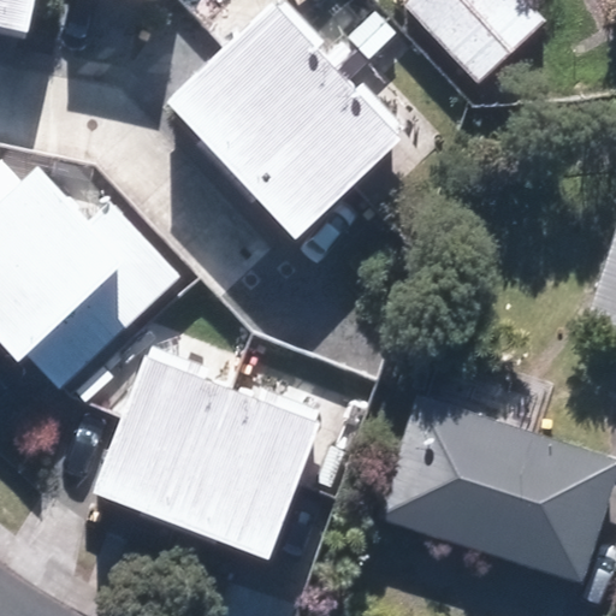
[(0,0),(0,24),(29,30),(35,0),(0,0)]
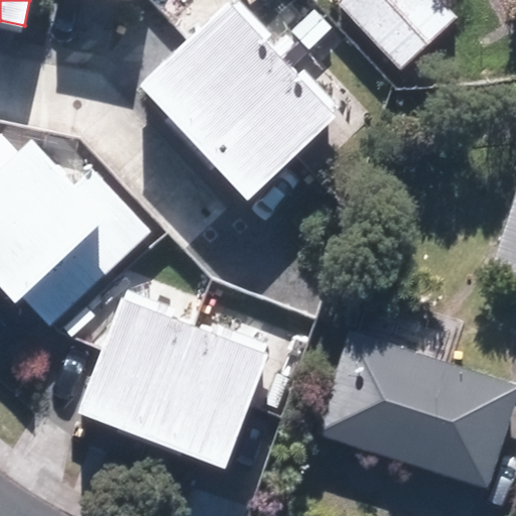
[(447,16),(431,0),(339,0),(333,7),(394,69),(447,16)]
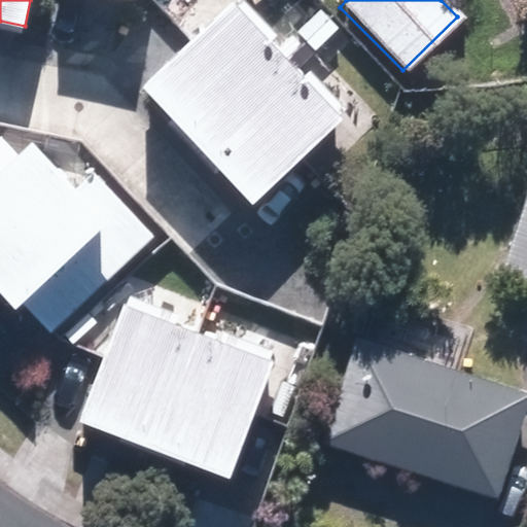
[(139,91),(252,205),(342,117),(227,3),(139,91)]
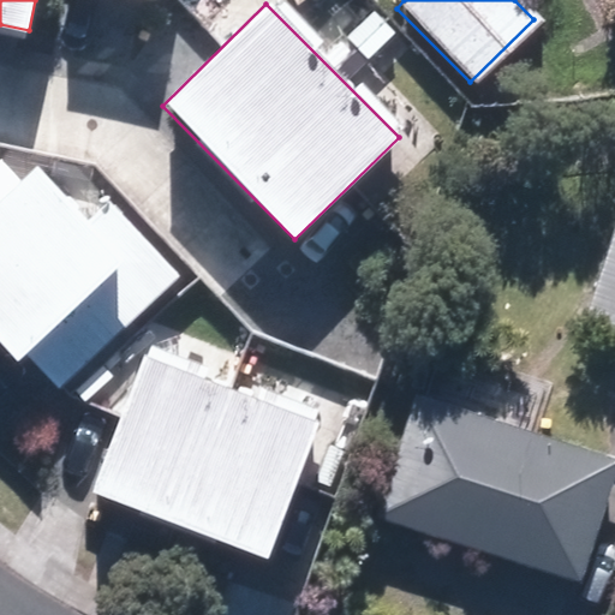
[(59,388),(181,275),(111,198),(89,218),(39,162),(22,177),(3,155),(0,156),(0,339),(18,359),(25,352),(59,388)]
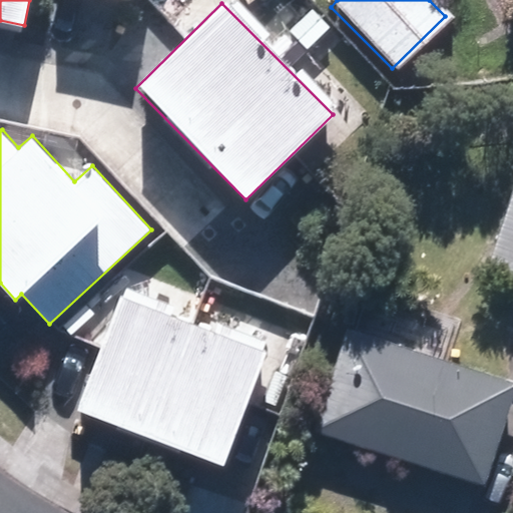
[(512,191),(506,189),(481,265),(512,275),(512,191)]
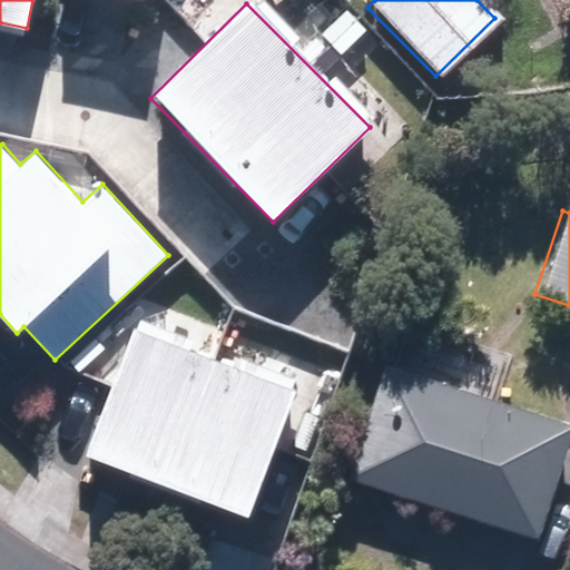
[(296,392),(133,330),(85,455),(248,518),(296,392)]
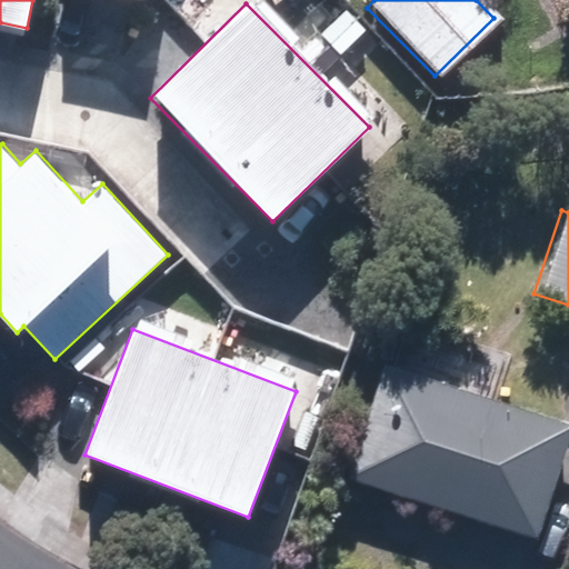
[(565,427),(372,366),(336,480),(528,541),(565,427)]
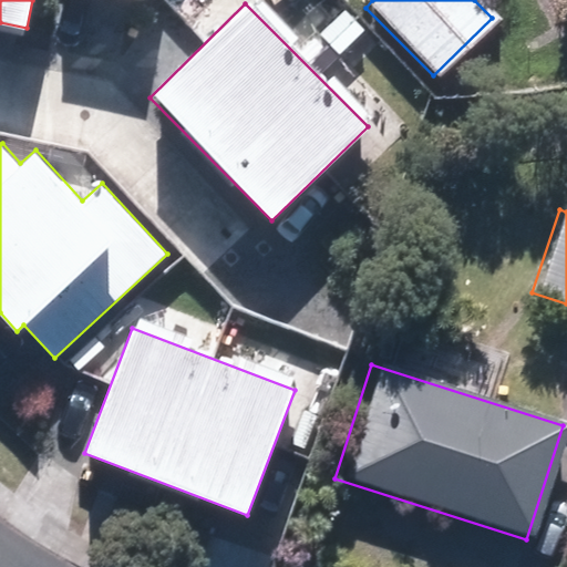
All buildings are outlined.
